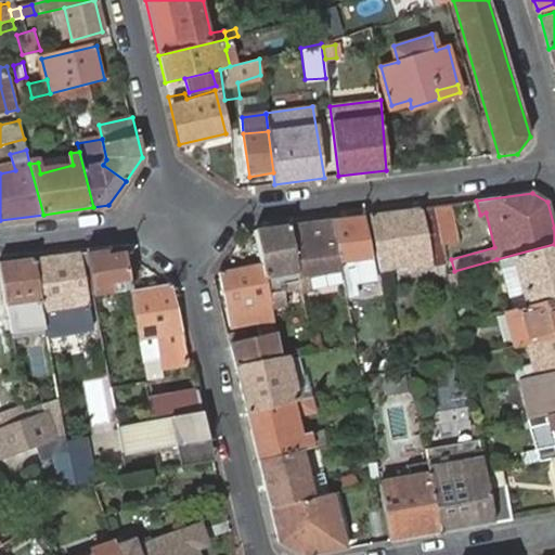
[(441,243),(441,244),(456,242),(450,204),(434,206),(441,243)]
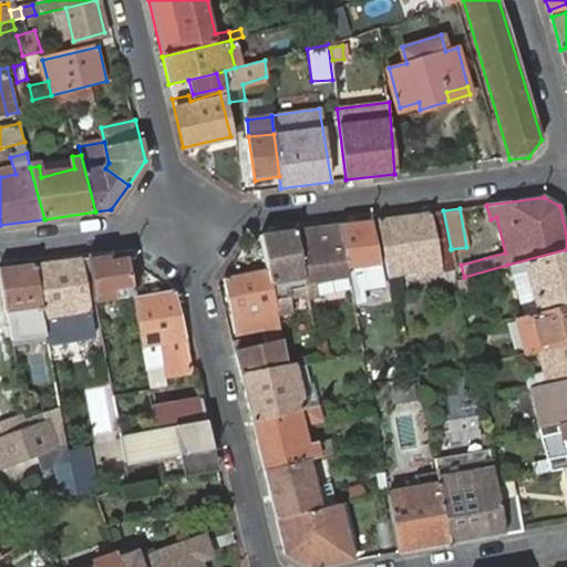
[(377,219),(388,275),(441,266),(437,250),(451,248),(443,210),(377,219)]
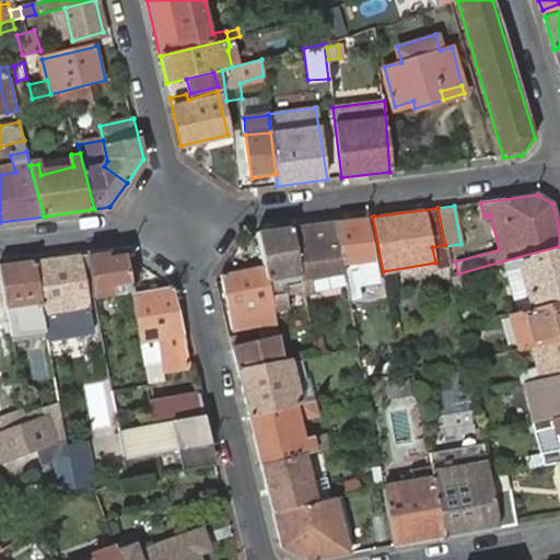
[(378,283),(366,218),(334,221),(345,282),(348,299),(348,301),(359,299),(357,287),(378,283)]
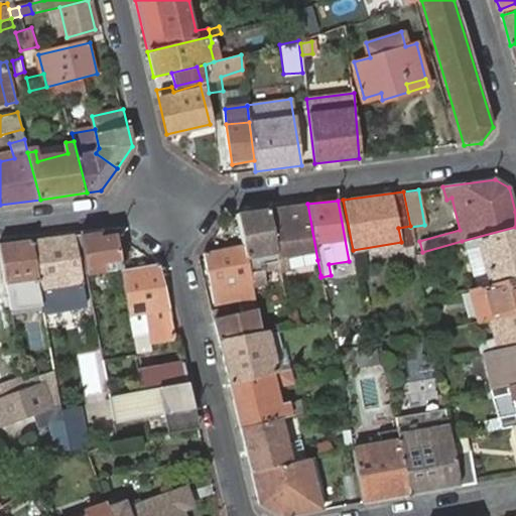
[(279,268),(317,260),(307,204),(268,209),(276,252),(279,268)]
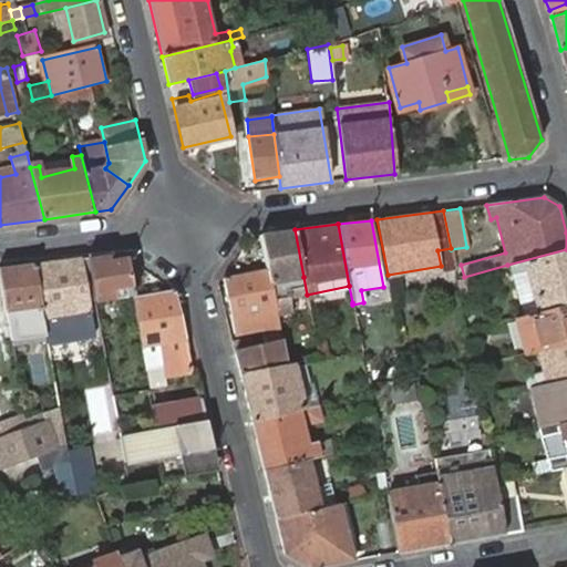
[(303,277),(295,229),(259,235),(267,268),(277,313),(284,312),(279,298),(289,297),(286,279),(303,277)]
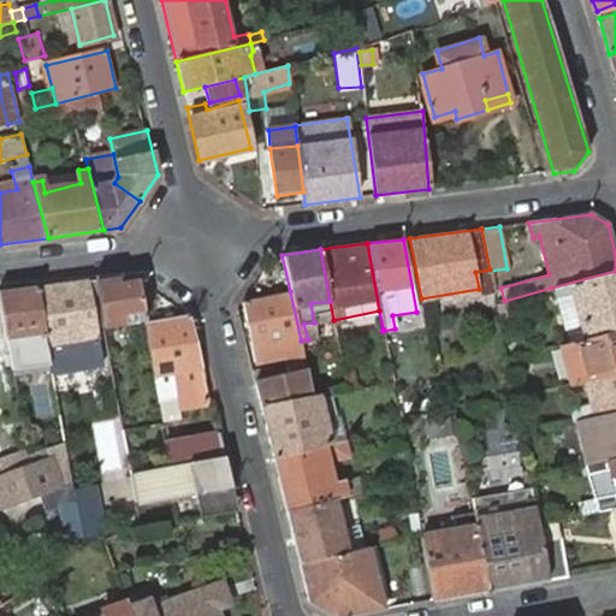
[(581,341),(615,331),(615,271),(551,288),(555,300),(560,298),(570,296),(581,341)]
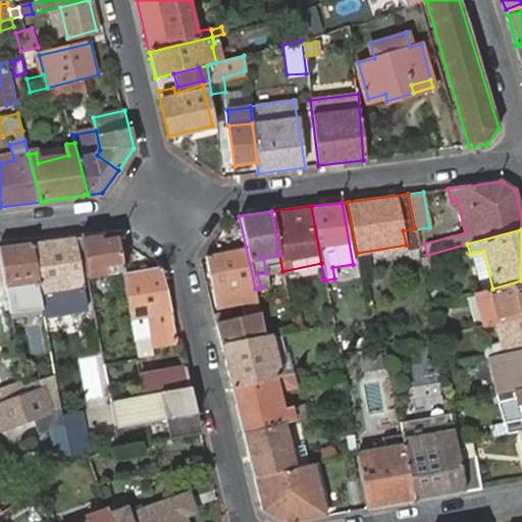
[(111,232),(81,237),(89,276),(124,269),(119,238),(111,232)]
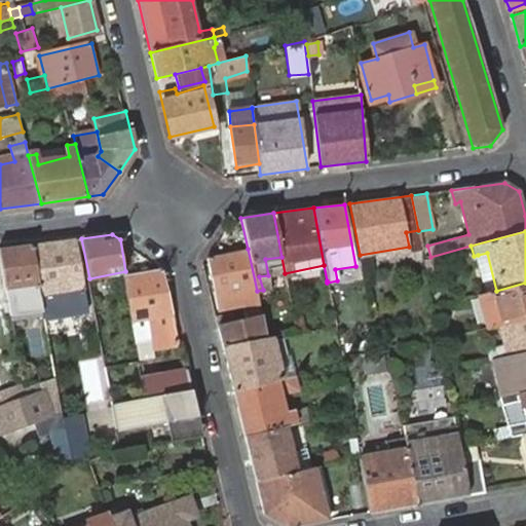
[(75,238),(31,246),(41,297),(42,304),(45,322),(86,313),(90,313),(86,295),(75,238)]
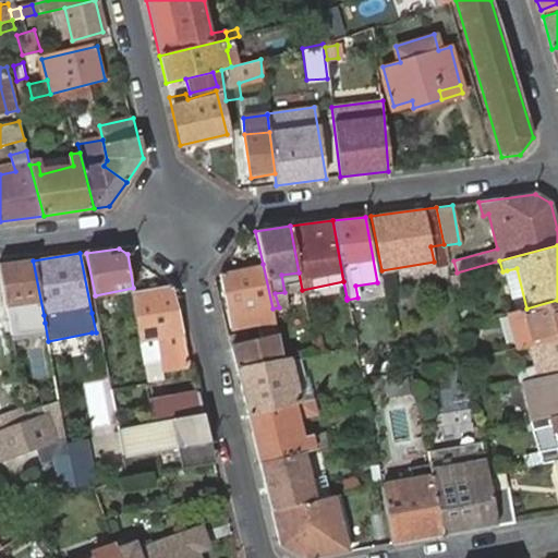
[(33,261),(0,265),(0,284),(7,315),(8,323),(10,332),(21,330),(19,319),(44,315),(33,261)]
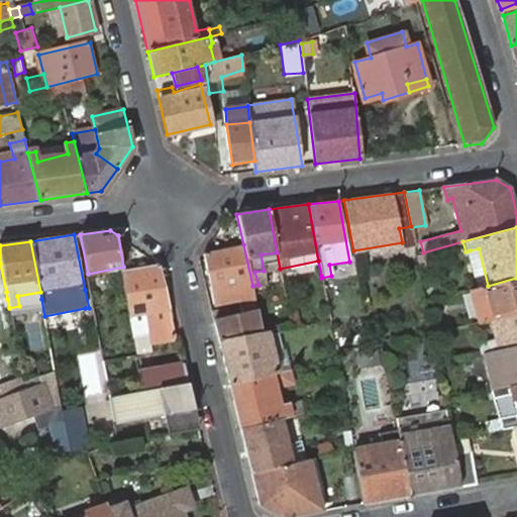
[(264,333),(252,286),(243,244),(204,252),(204,253),(217,304),(241,299),(243,305),(240,306),(242,315),(214,321),(219,342),(264,333)]
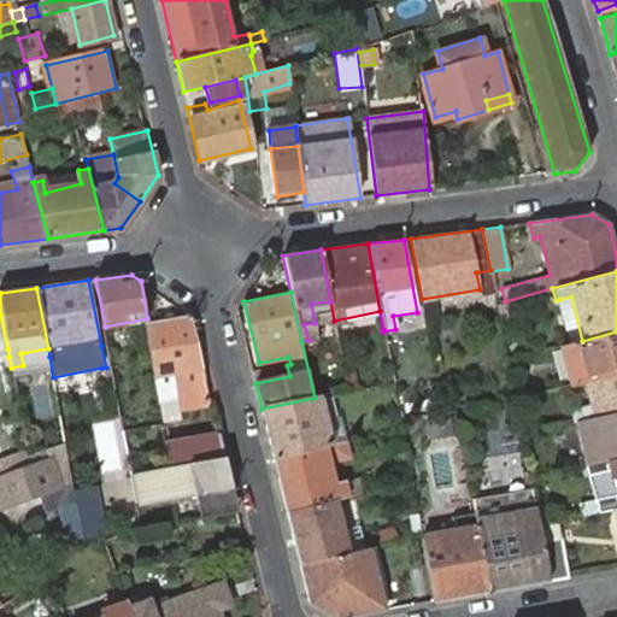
[(571,345),(582,341),(571,297),(560,299),(571,345)]
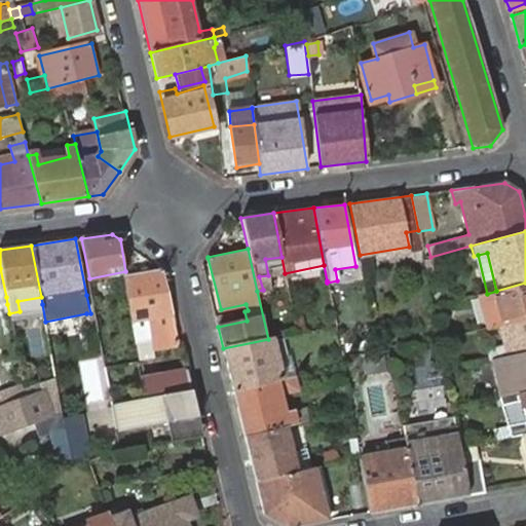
[(125,276),(134,322),(156,317),(159,328),(164,349),(181,345),(176,324),(162,269),(125,276)]
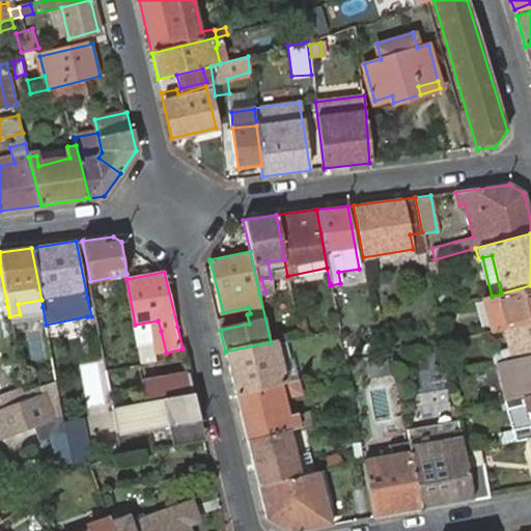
[(492,331),(504,329),(530,323),(530,285),(501,294),(492,297),(483,299),(492,331)]
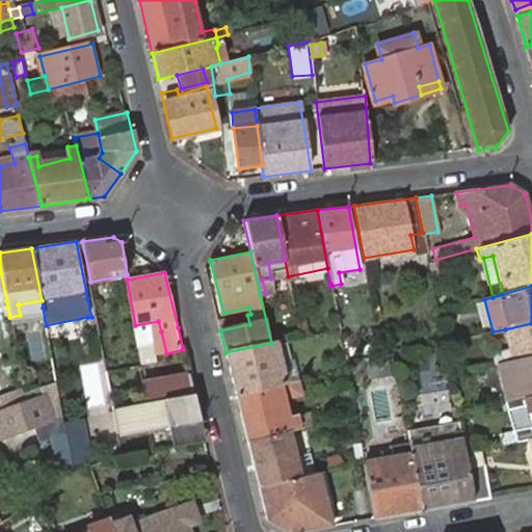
[(158,321),(135,325),(138,347),(151,345),(154,356),(166,353),(161,331),(158,321)]
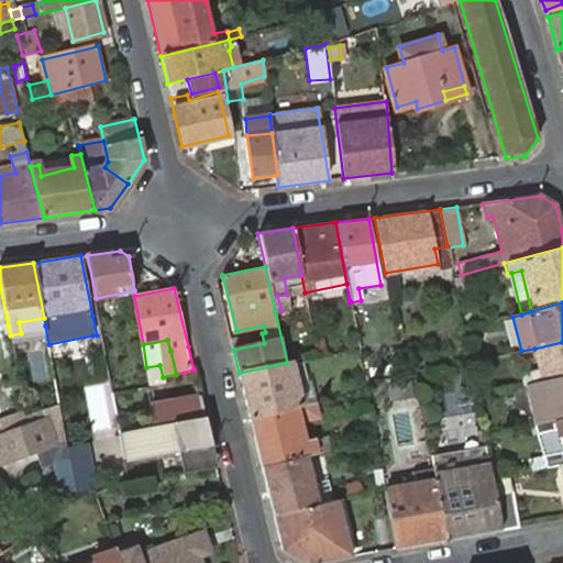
[(527,385),(562,376),(562,342),(534,349),(540,370),(521,374),(525,385),(527,385)]
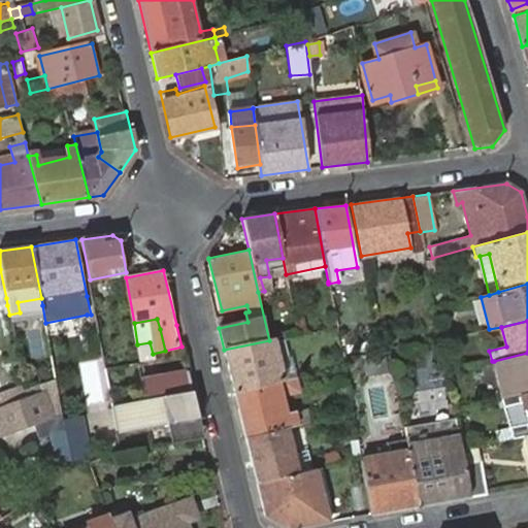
[(235,394),(296,380),(290,359),(278,361),(271,339),(269,340),(224,350),(235,394)]
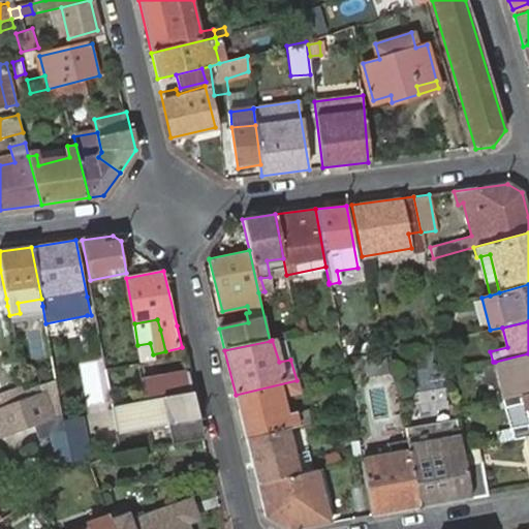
[(528,353),(495,362),(502,399),(521,396),(518,381),(528,377),(528,353)]
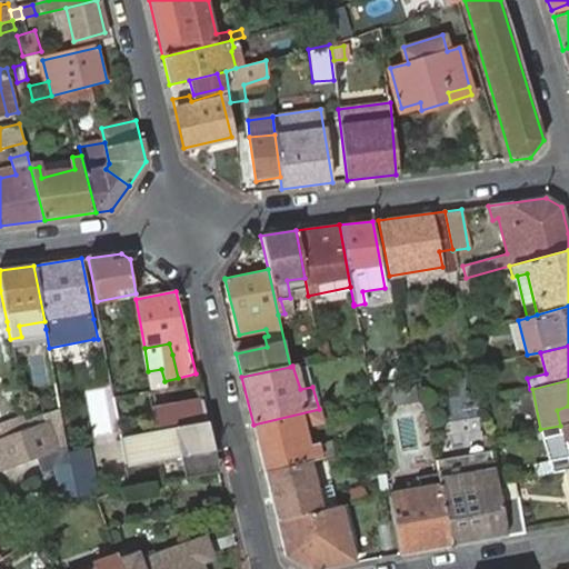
[(215,449),(202,400),(155,409),(160,430),(121,437),(127,466),(160,460),(215,449)]
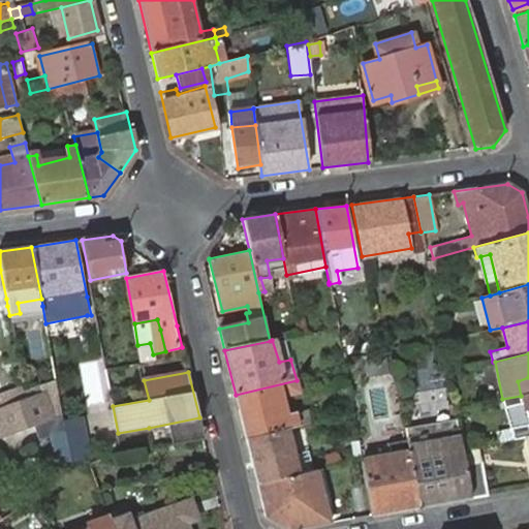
[(521,396),(528,394),(528,377),(518,381),(521,396)]
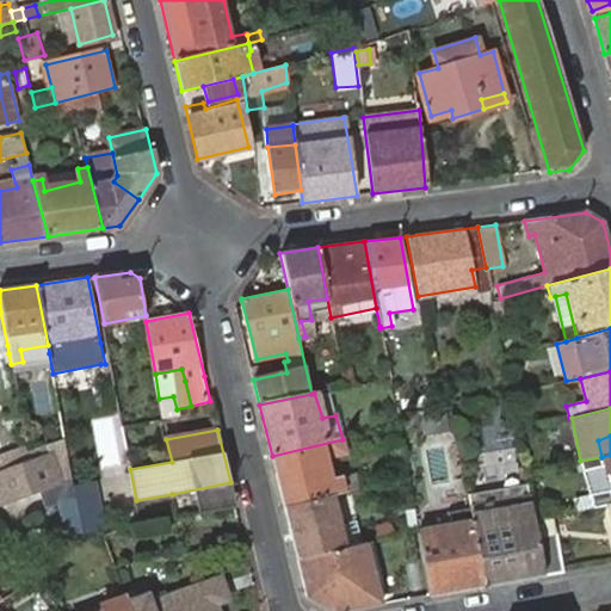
[(32,451),(29,449),(8,456),(13,469),(0,473),(0,497),(7,514),(60,501),(75,499),(68,438),(32,451)]
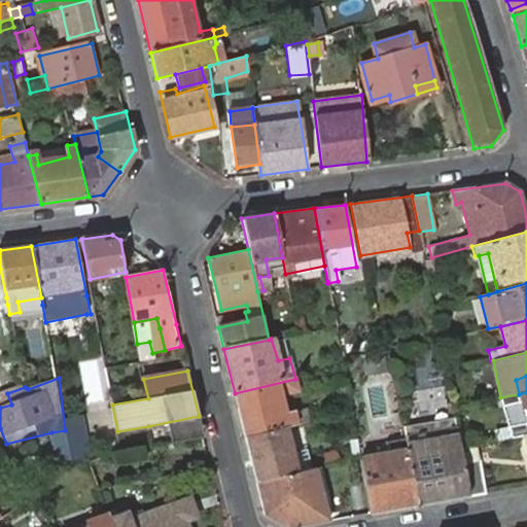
[(287,428),(311,423),(307,408),(290,412),(289,418),(285,418),(279,397),(299,392),(295,379),(235,393),(246,440),(287,428)]
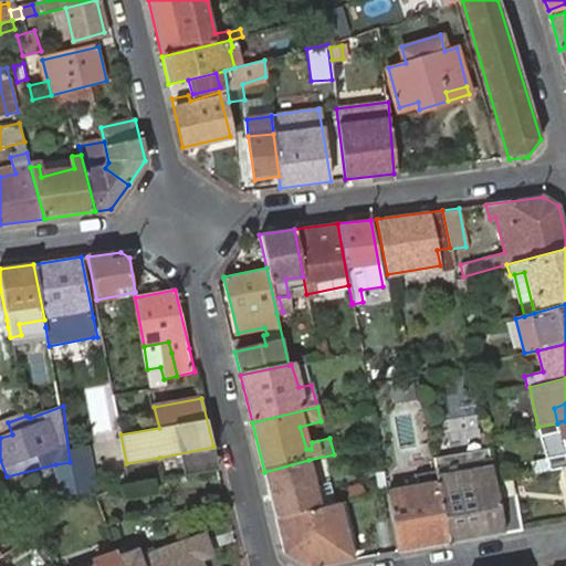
[(565,467),(565,421),(557,423),(537,427),(536,428),(540,437),(559,433),(565,454),(545,459),(548,471),(564,468),(565,467)]
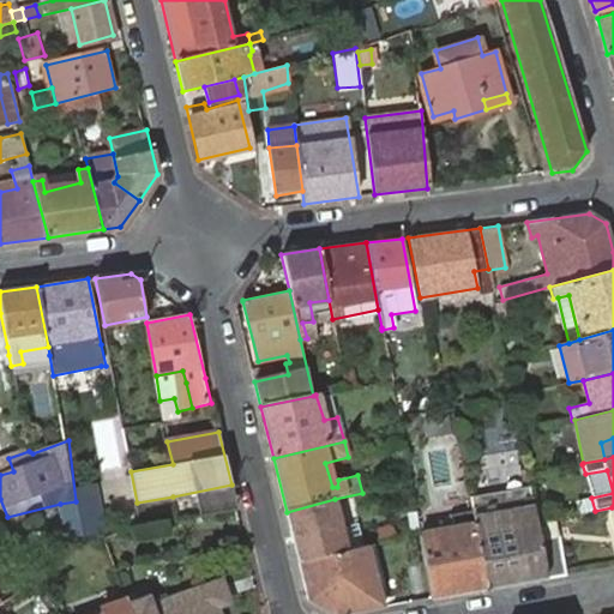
[(613,493),(607,470),(585,474),(591,498),(613,493)]
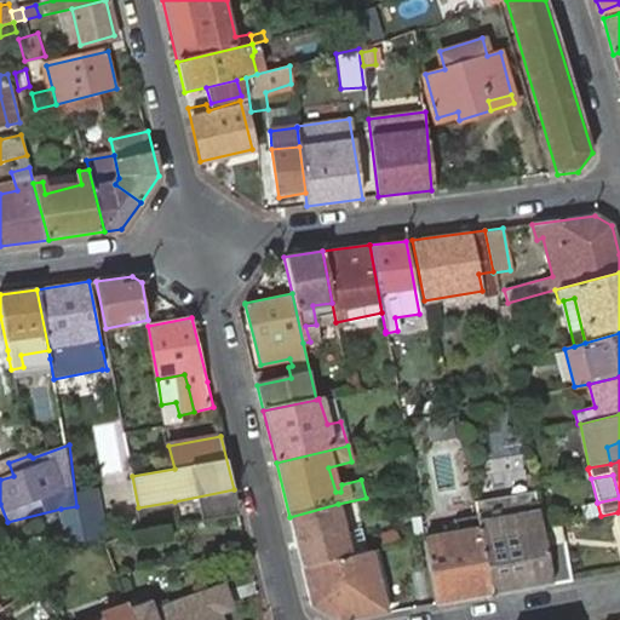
[(174,501),(179,526),(240,514),(234,489),(174,501)]
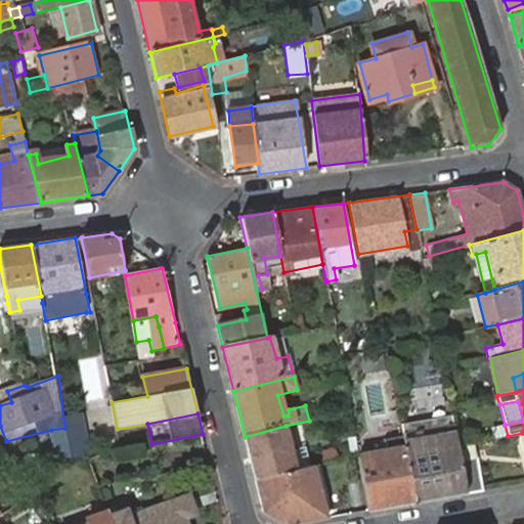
[(466,494),(456,445),(451,418),(401,426),(403,437),(416,504),(466,494)]
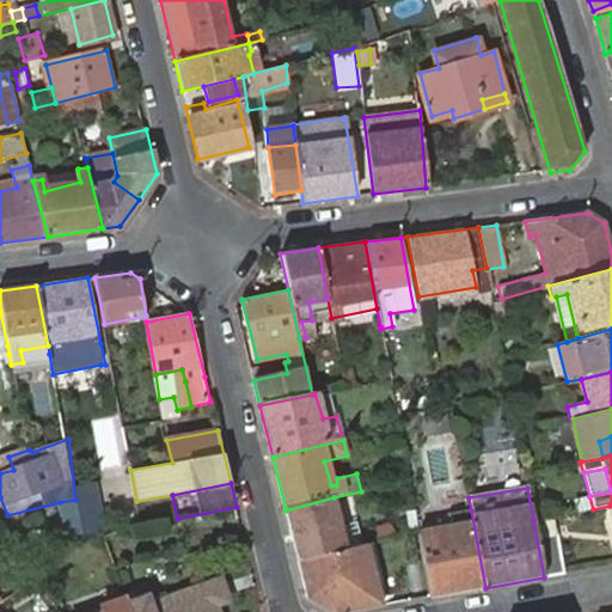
[(334,497),(286,510),(298,561),(346,550),(334,497)]
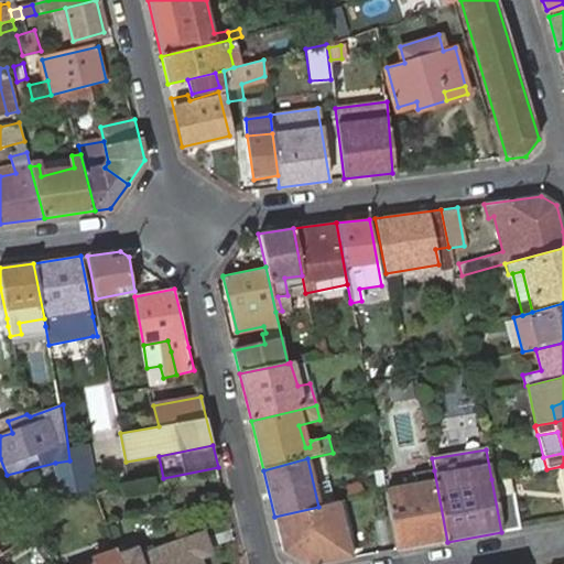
[(55,463),(61,497),(76,494),(69,461),(55,463)]
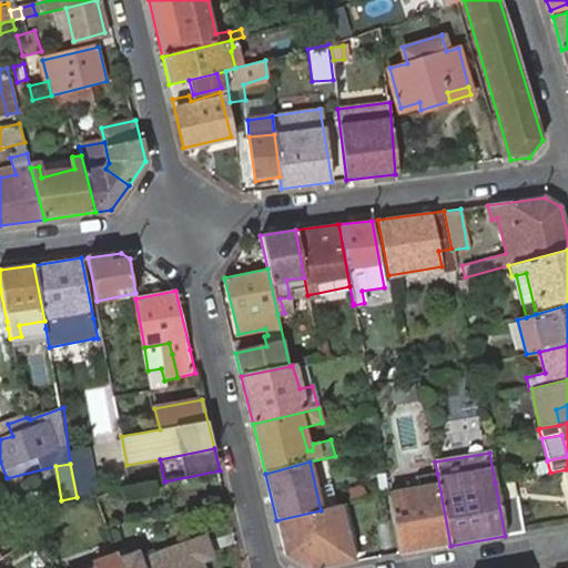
[(399,555),(450,546),(437,474),(416,477),(418,490),(388,496),(399,555)]
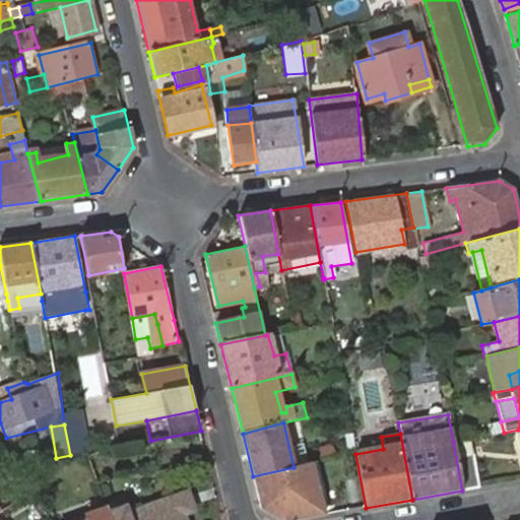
[(462,491),(478,488),(469,439),(453,442),(462,491)]
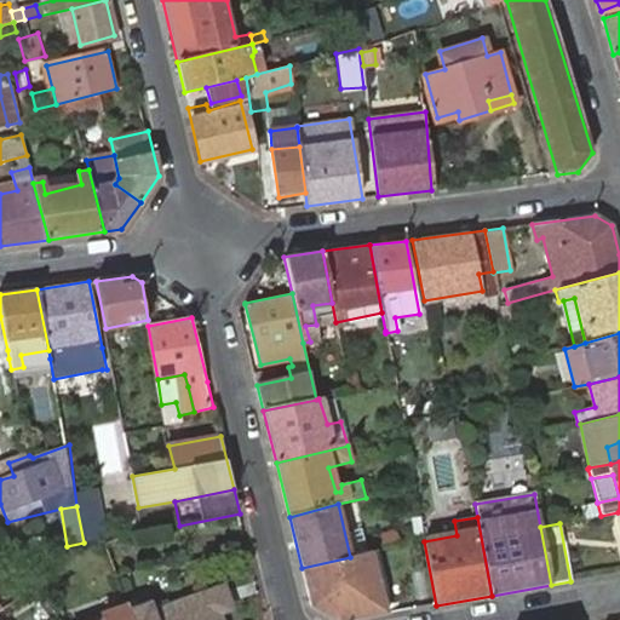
[(351,619),(386,614),(371,551),(350,557),(302,568),(311,606),(332,619),(351,619)]
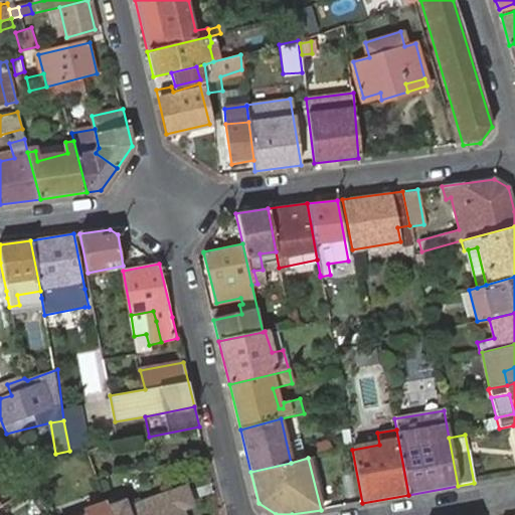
[(182,489),(174,492),(126,509),(123,503),(108,508),(111,514),(183,514),(180,508),(190,505),(182,489)]
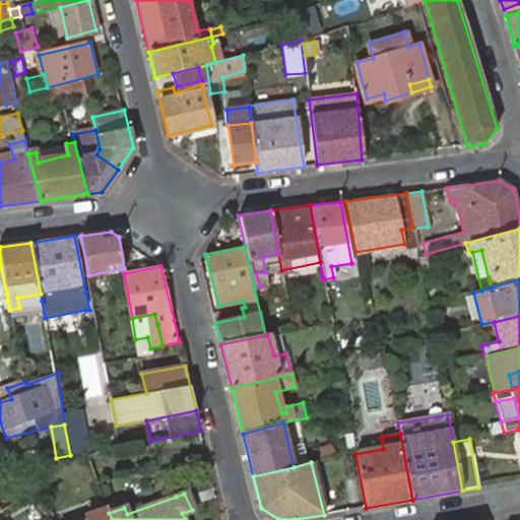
[(112,519),(109,513),(107,508),(87,514),(88,519),(112,519)]
